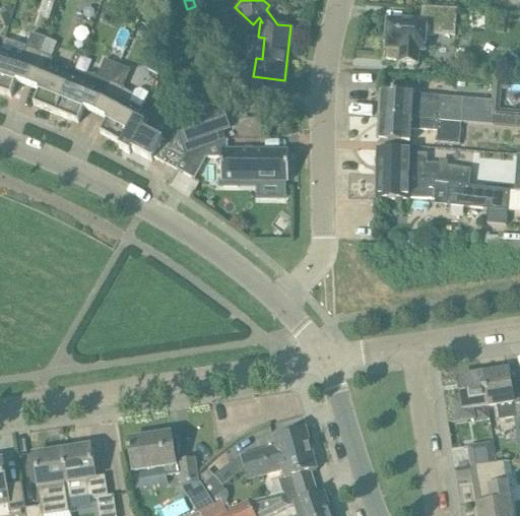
[(456,7),(421,4),(421,16),(407,15),(406,18),(387,17),(385,46),(387,47),(386,56),(399,59),(398,61),(417,62),(418,49),(425,49),(426,34),(440,33),(455,33),(456,7)]
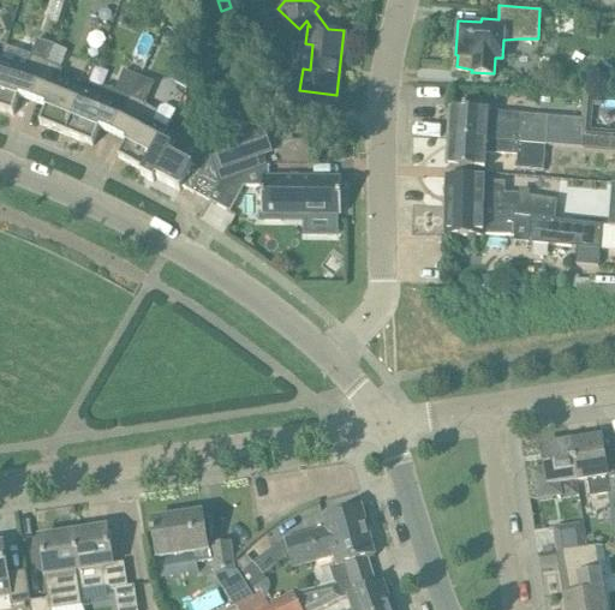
[(33,100),(47,60),(53,42),(36,36),(31,52),(19,48),(16,60),(1,55),(0,57),(0,106),(13,111),(18,95),(33,100)]
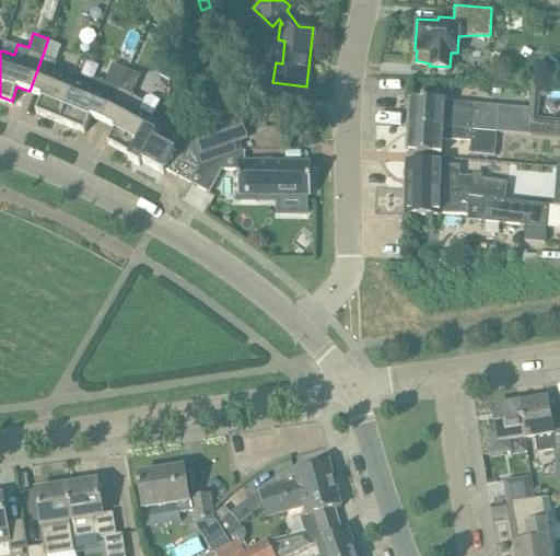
[(60,119),(77,80),(53,70),(57,60),(43,55),(30,91),(42,95),(36,109),(60,119)]
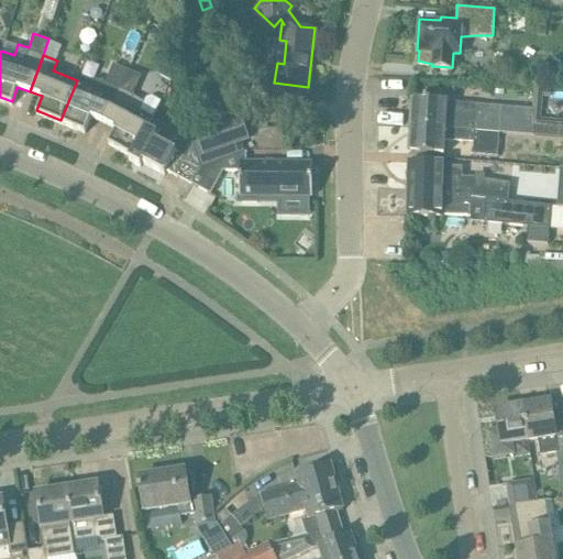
[(165,63),(161,73),(170,77),(175,67),(165,63)]
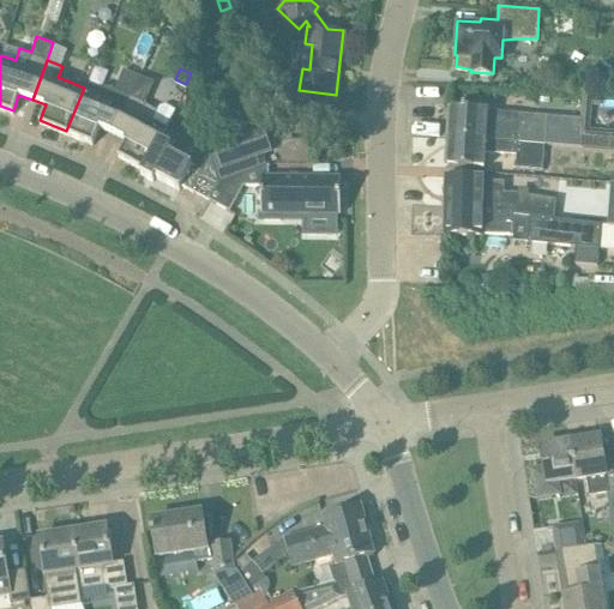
[(84,88),(66,131),(92,143),(100,126),(113,133),(131,94),(103,83),(98,94),(84,88)]
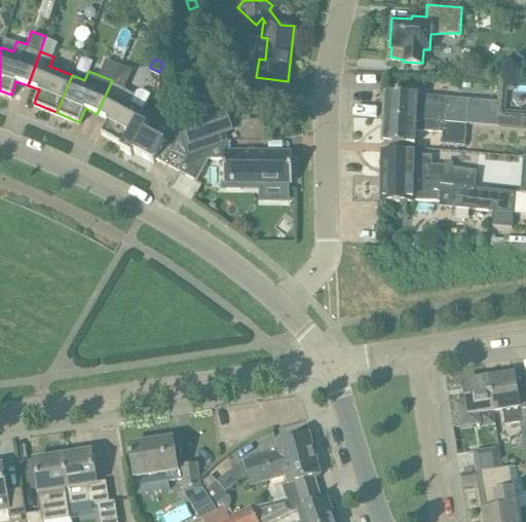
[(154,84),(164,90),(167,84),(165,79),(159,75),(154,84)]
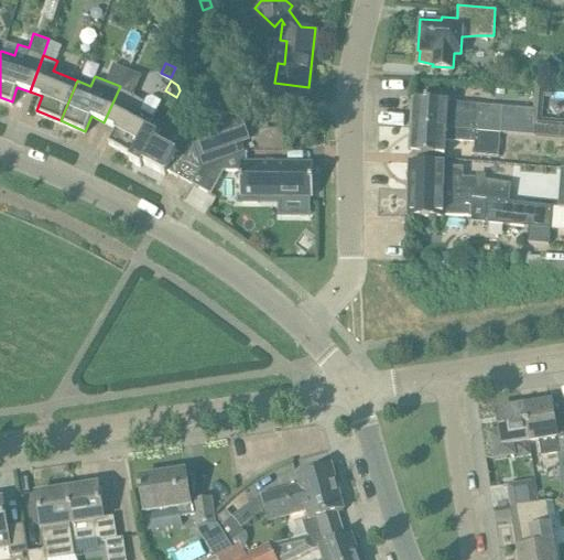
[(140,109),(144,99),(120,86),(104,122),(116,128),(108,141),(131,154),(149,120),(150,120),(153,116),(152,116),(140,109)]
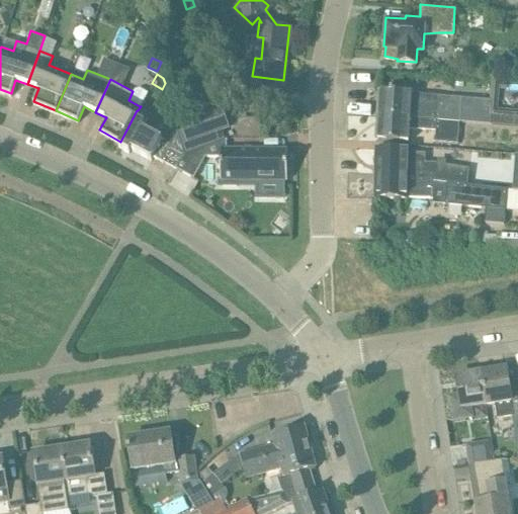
[(459,118),(492,121),(493,108),(494,97),(438,93),(379,89),(377,113),(459,118)]
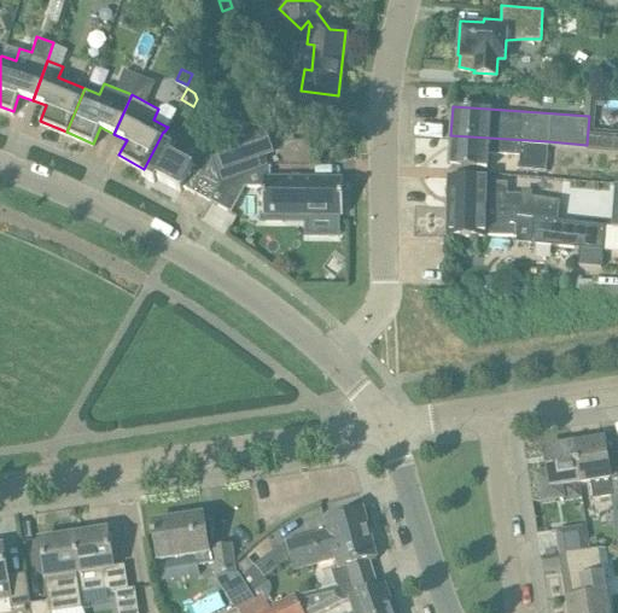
[(225,149),(213,153),(220,182),(269,164),(270,163),(264,147),(275,142),(268,122),(221,139),(225,149)]
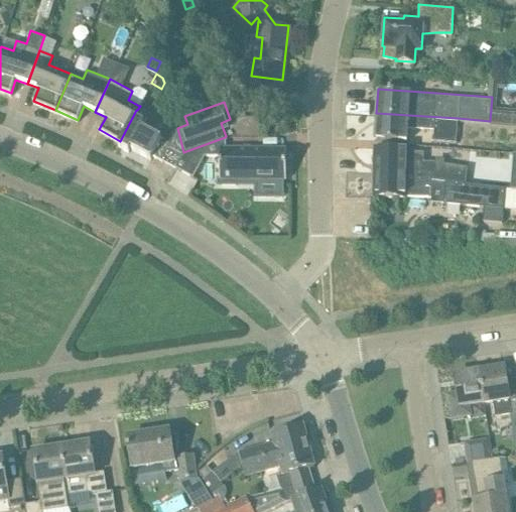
[(515,122),(515,109),(491,108),(490,121),(515,122)]
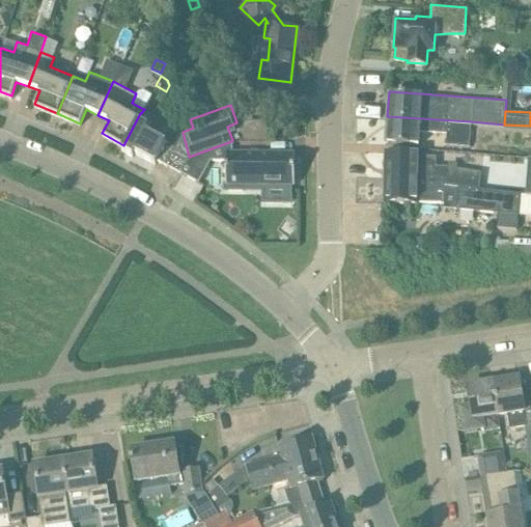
[(151,118),(141,113),(123,145),(122,148),(133,154),(134,150),(155,162),(157,158),(180,171),(189,157),(183,132),(182,132),(175,145),(145,130),(151,118)]
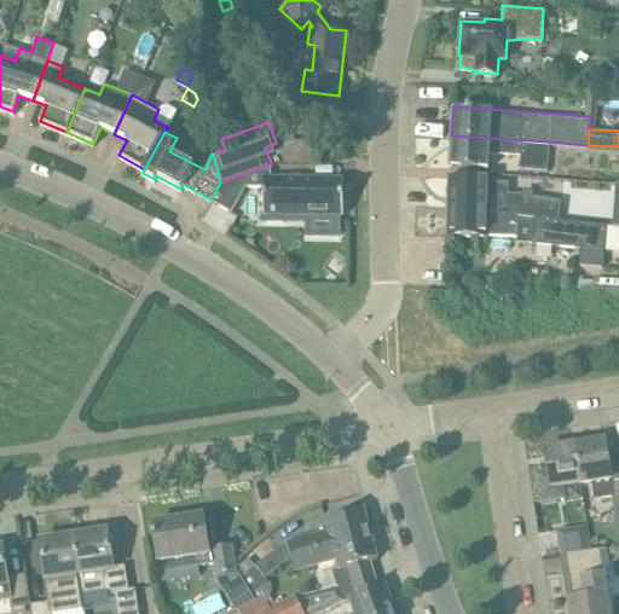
[(549,143),(588,145),(549,142),(451,135),(449,164),(487,167),(489,151),(521,154),(520,167),(548,168),(549,143)]
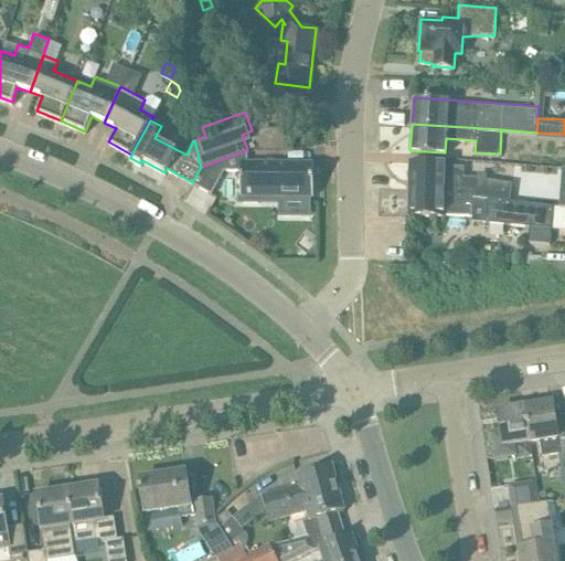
[(313,173),(313,161),(290,161),(257,160),(246,160),(246,150),(201,167),(192,182),(212,192),(226,167),(240,168),(240,199),(259,199),(259,194),(260,194),(313,196),(313,182),(315,182),(315,173),(313,173)]
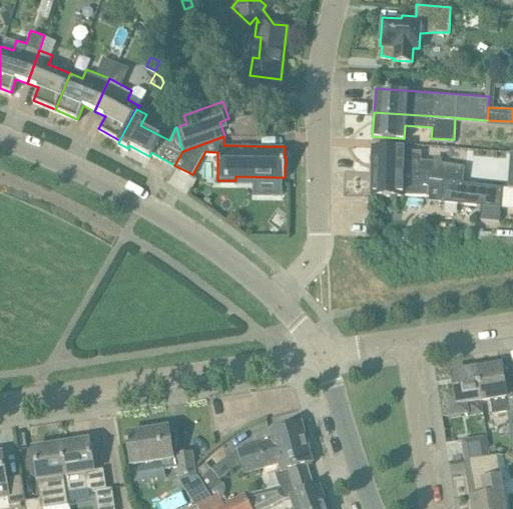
[(451,180),(463,181),(465,165),(429,158),(418,158),(419,149),(403,148),(403,145),(372,145),(372,168),(429,169),(428,173),(451,175),(451,180)]
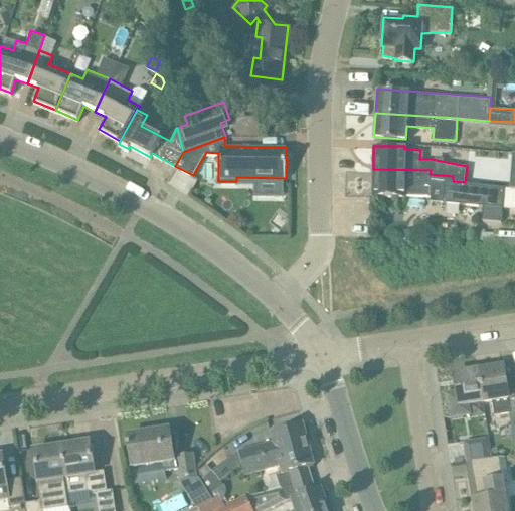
[(488,205),(487,221),(501,223),(503,206),(514,207),(514,187),(505,186),(465,182),(453,181),(453,176),(430,174),(431,170),(373,169),(372,194),(403,195),(403,193),(430,193),(430,200),(442,201),(488,205)]
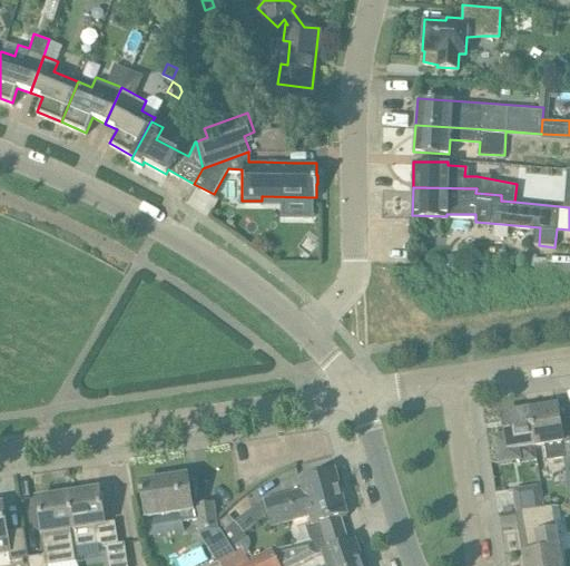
[(554,271),(569,271),(569,254),(547,254),(547,255),(529,255),(528,270),(554,271)]
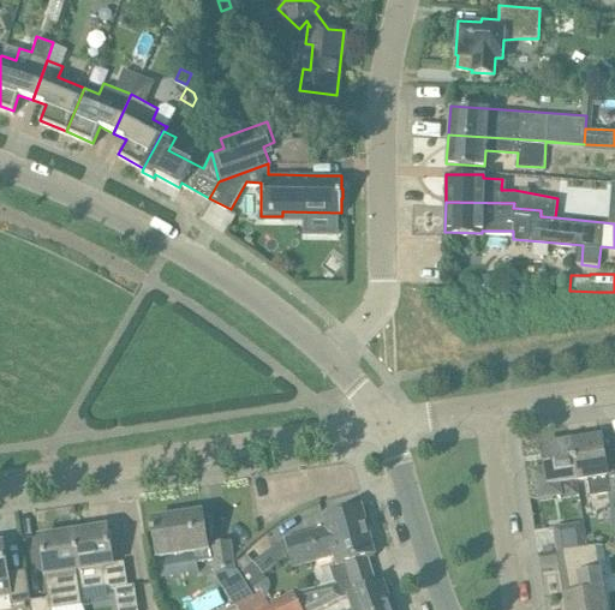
[(569,440),(575,478),(586,477),(590,495),(608,491),(614,538),(614,464),(605,466),(601,435),(569,440)]
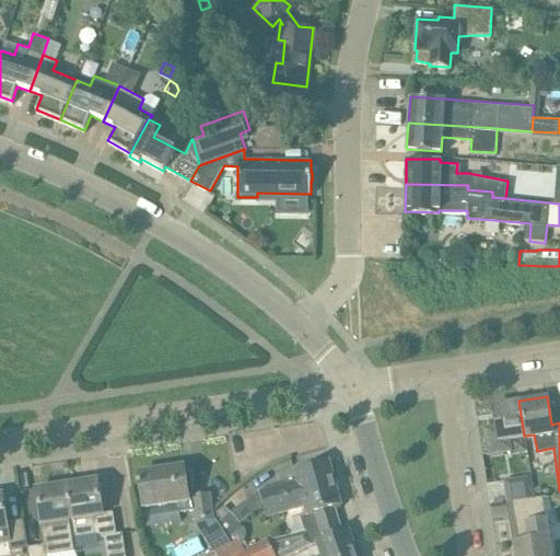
[(511,438),(520,437),(524,436),(518,401),(492,405),(496,423),(485,424),(489,452),(513,449),(511,438)]
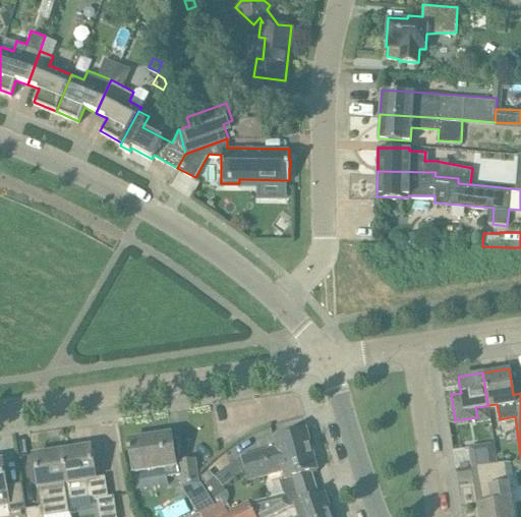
[(214,474),(215,475),(214,475),(222,484),(244,466),(311,447),(306,426),(274,436),(276,444),(240,454),(214,474)]
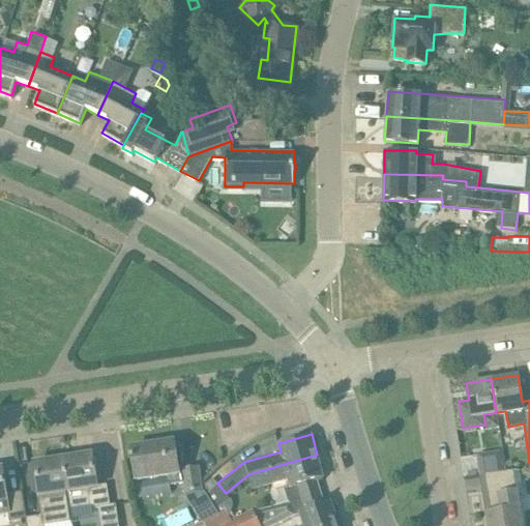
[(178,469),(174,441),(152,445),(151,444),(131,447),(136,479),(169,474),(170,483),(184,480),(185,492),(202,489),(198,466),(178,469)]
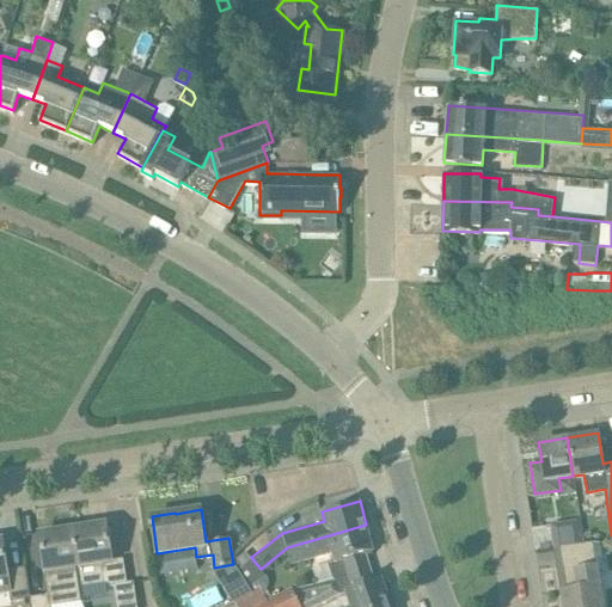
[(555,547),(583,544),(579,519),(551,523),(555,547)]
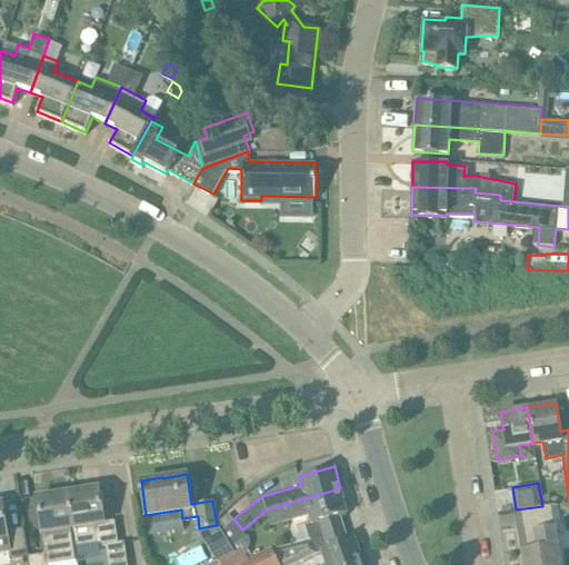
[(68,492),(76,543),(96,539),(106,543),(109,564),(127,564),(123,539),(118,541),(115,518),(103,519),(99,486),(68,492)]
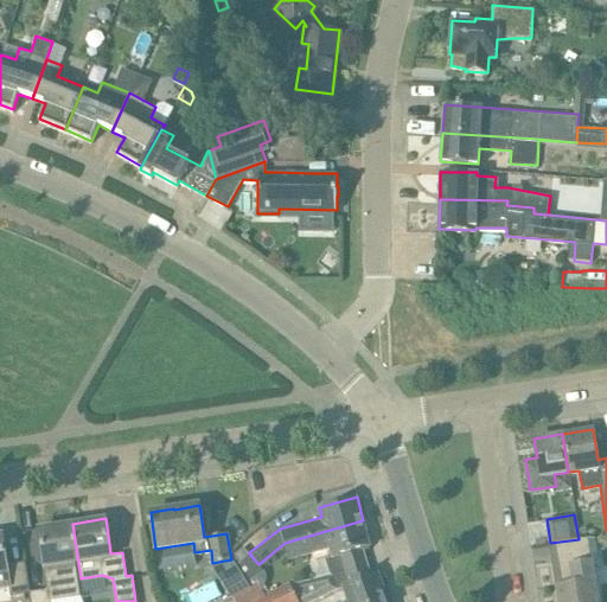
[(363,520),(285,543),(288,557),(328,545),(331,555),(325,556),(328,571),(366,559),(363,546),(369,544),(363,520)]
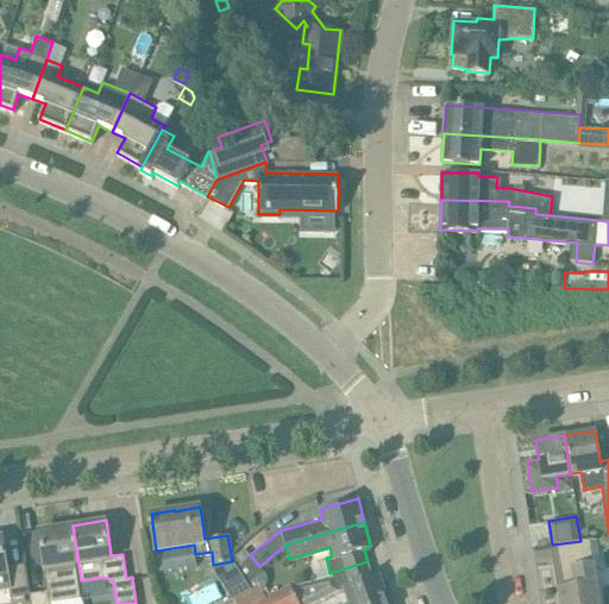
[(48,589),(30,592),(30,595),(31,603),(50,603),(51,602),(83,597),(81,580),(73,526),(38,530),(48,589)]
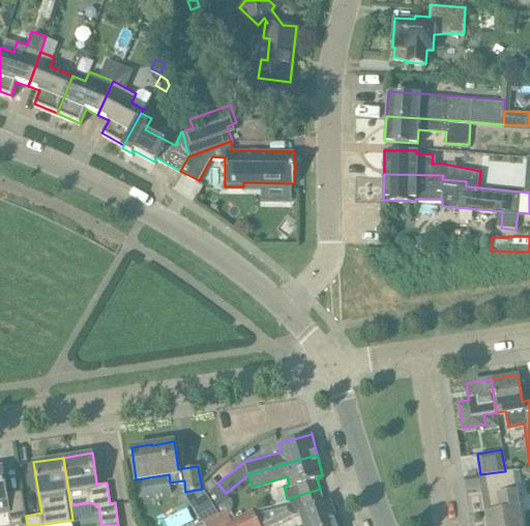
[(0,510),(7,510),(9,520),(26,518),(26,516),(22,490),(6,492),(2,467),(0,467),(0,510)]
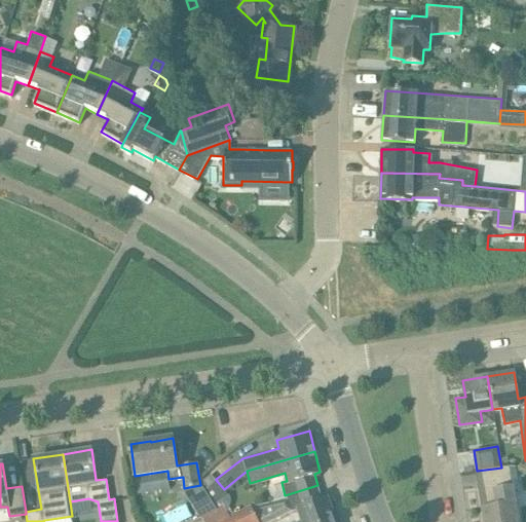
[(515,465),(501,468),(477,471),(479,481),(483,480),(487,508),(483,509),(484,521),(518,521),(513,488),(519,487),(515,465)]
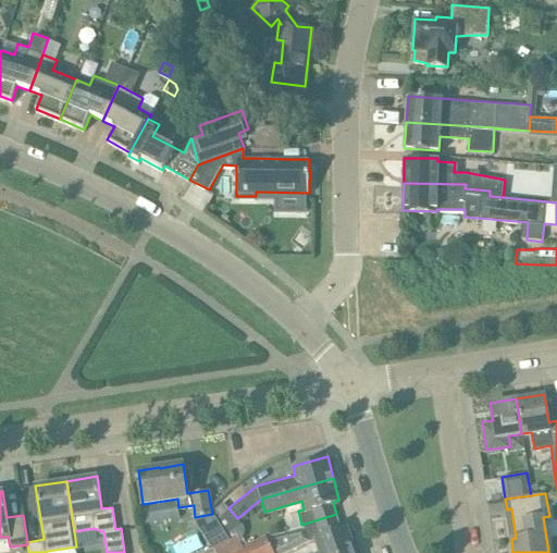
[(229,507),(224,502),(217,510),(221,515),(214,520),(226,535),(235,528),(240,523),(237,518),(229,508),(230,508),(229,507)]
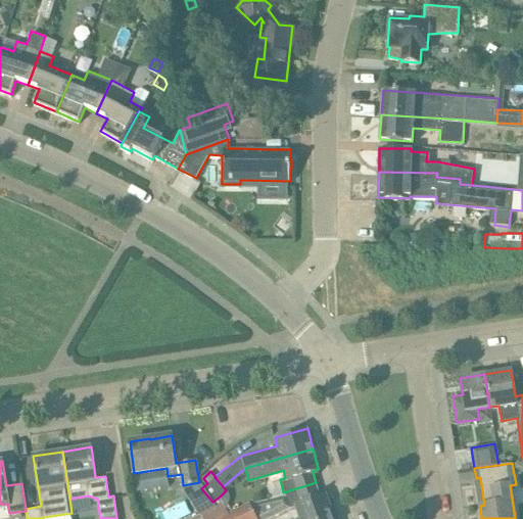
[(316,482),(283,492),(283,493),(269,497),(275,511),(268,514),(269,518),(290,507),(295,505),(299,517),(293,518),(326,518),(334,516),(326,493),(320,496),(316,482)]
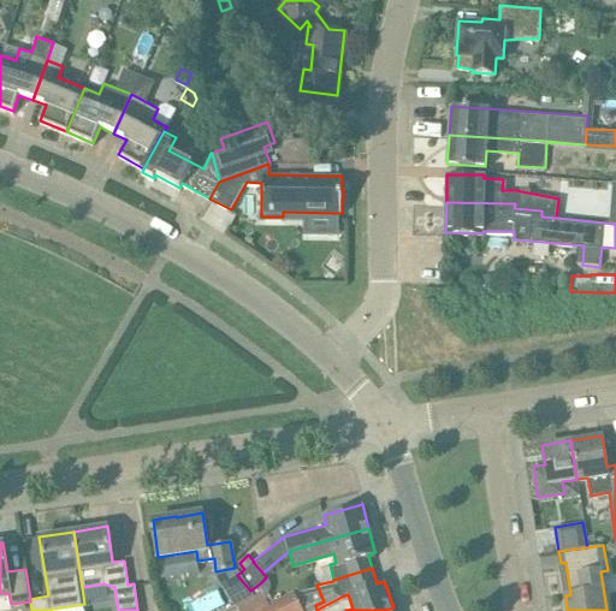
[(266,577),(260,583),(268,601),(273,600),(268,591),(271,587),(271,581),(268,576),(266,577)]
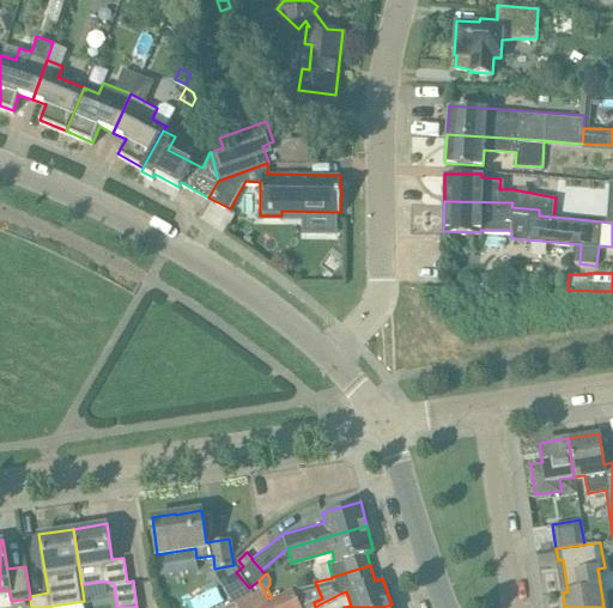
[(313,607),(315,607),(314,602),(322,599),(315,582),(292,589),(292,588),(272,597),(267,599),(266,600),(261,589),(235,601),(238,607),(313,607)]
